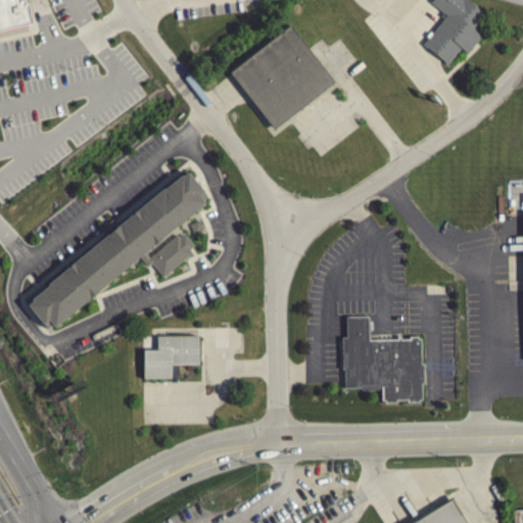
[(0,0),(29,0),(33,19),(0,26),(0,0)]
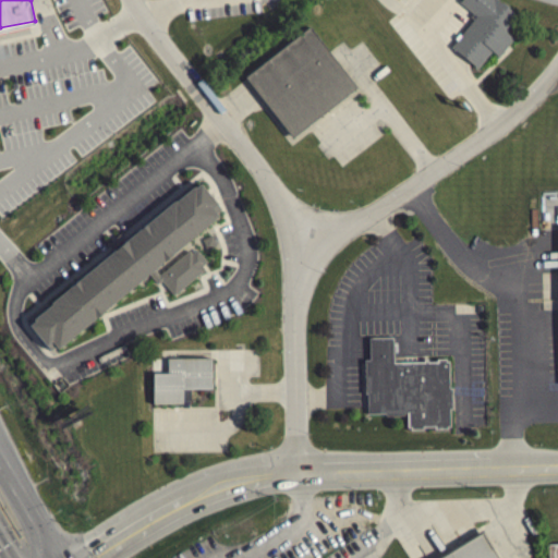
[(449,45),(476,68),(492,50),(497,55),(512,37),(505,31),(518,16),(499,0),(458,0),(475,15),(449,45)]
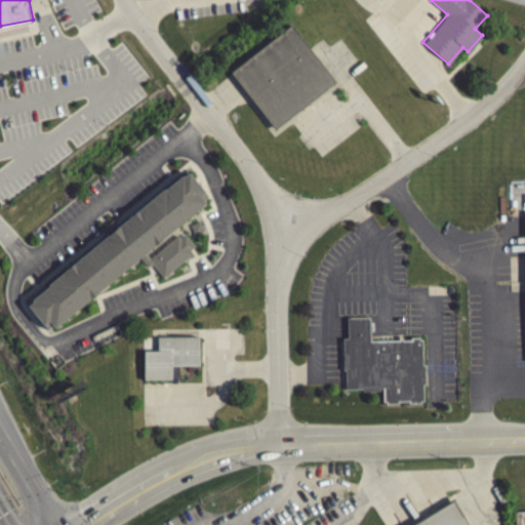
[(230,70),(291,24),(335,81),(274,128),(230,70)]
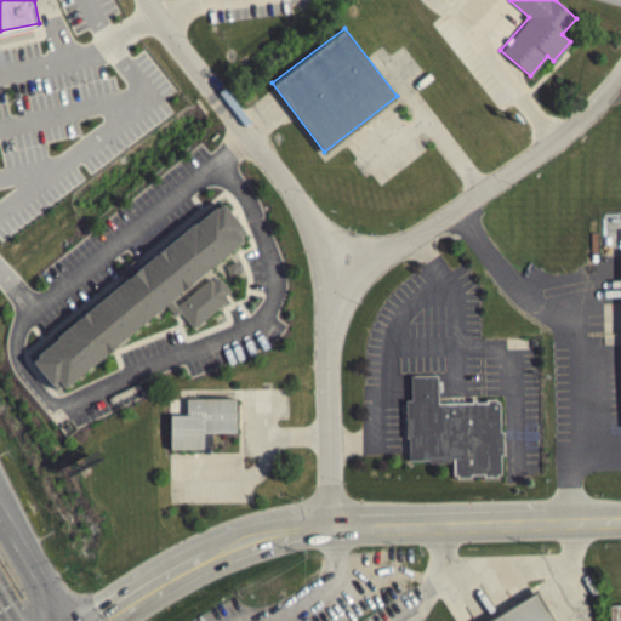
[(29,358),(57,392),(165,303),(175,315),(181,311),(194,328),(234,295),(216,273),(177,305),(171,297),(248,234),(221,201),(29,358)]
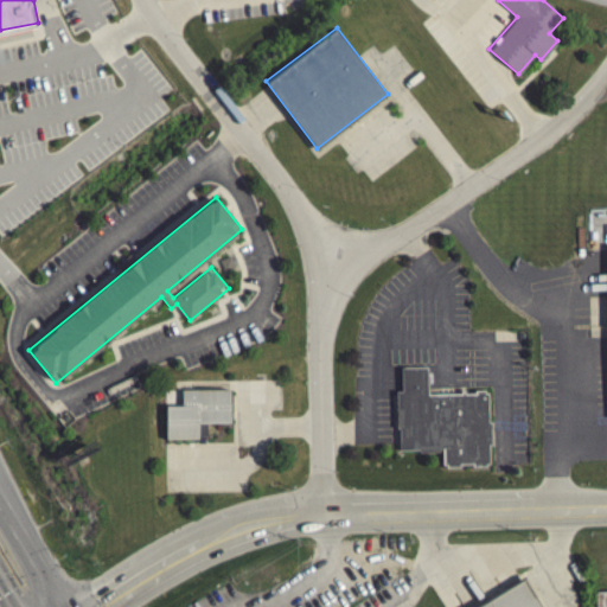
[(206,273),(202,267),(167,296),(173,302),(206,273)]
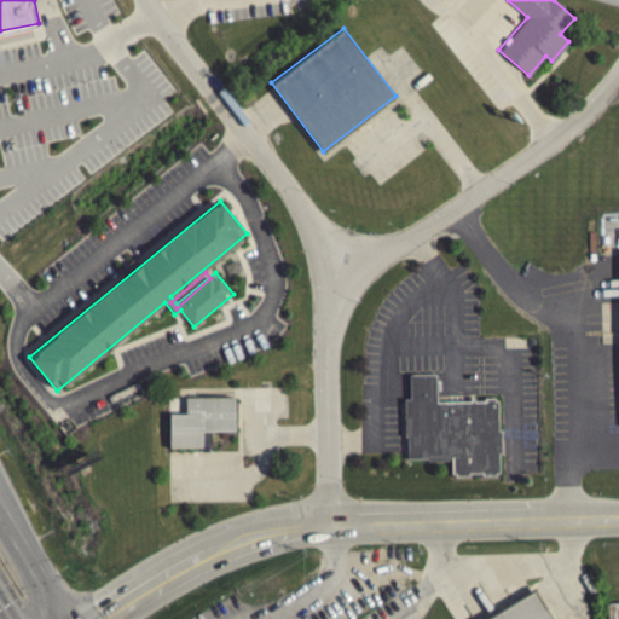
[(404,395),(405,458),(456,457),(456,474),(501,473),(498,399),(438,400),(437,374),(409,374),(410,395),(404,395)]
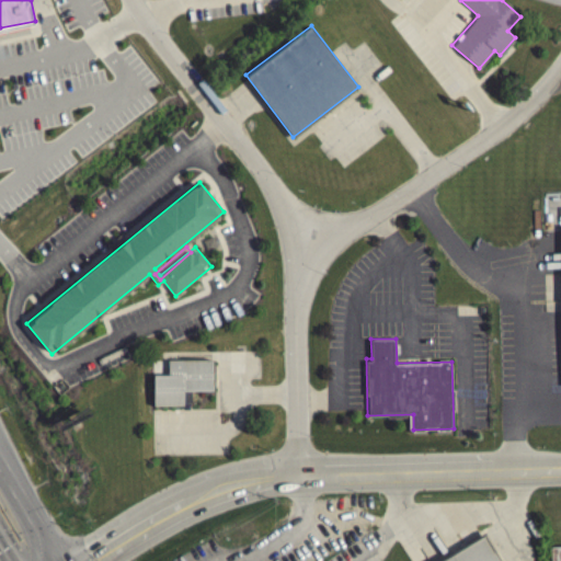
[(169,359),(214,358),(214,390),(184,391),(184,404),(153,405),(153,375),(169,375),(169,359)]
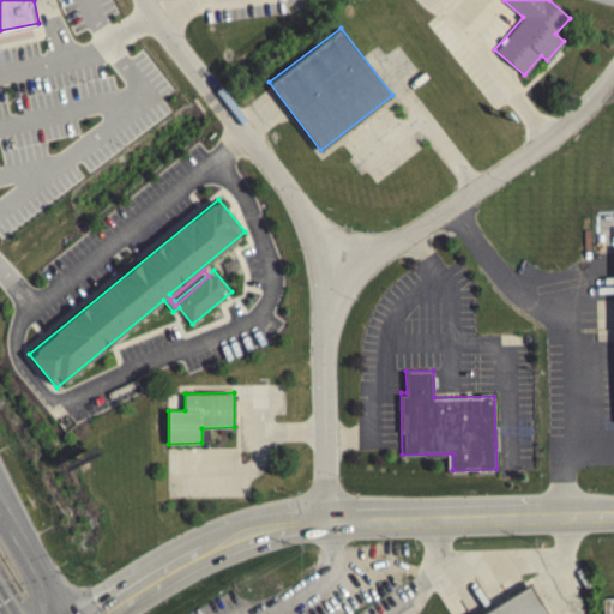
[(481,613),(549,613),(530,583),(481,613)]
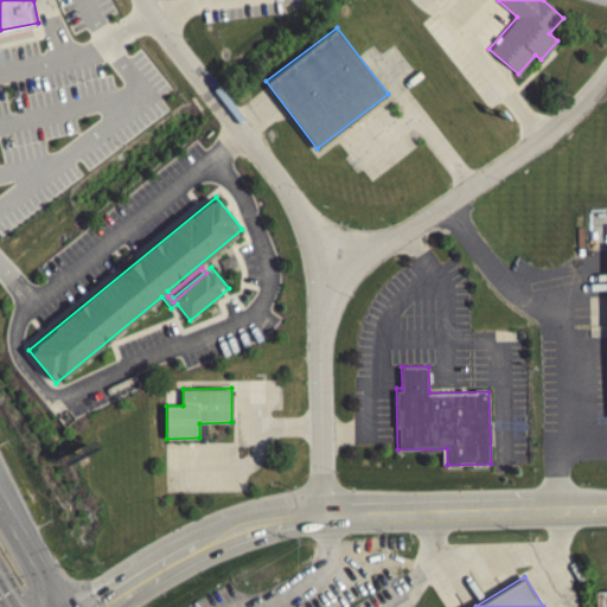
[(606,606),(606,590),(595,592),(595,606),(606,606)]
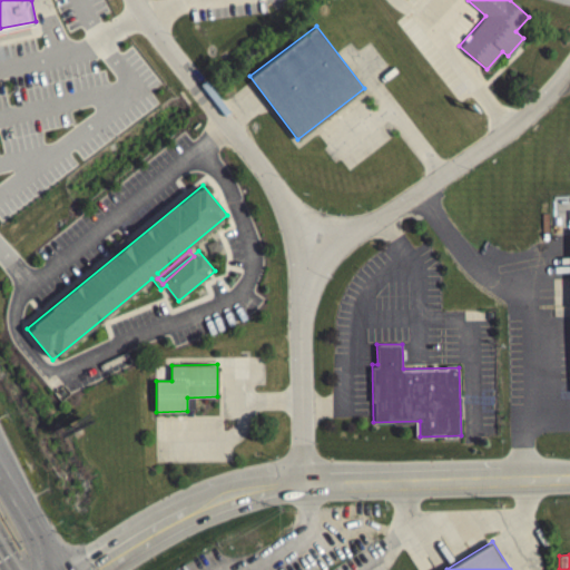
All buildings are outlined.
